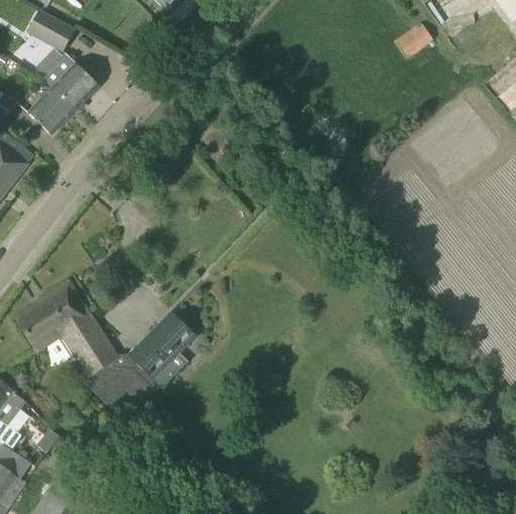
[(40,9),(28,30),(63,49),(74,28),(40,9)]
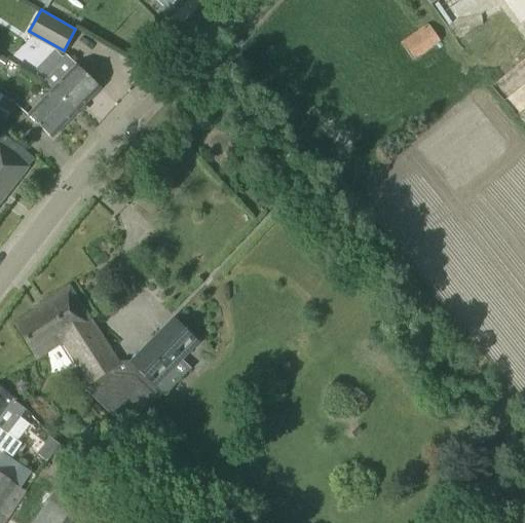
[(440,41),(427,23),(402,40),(414,59),(440,41)]
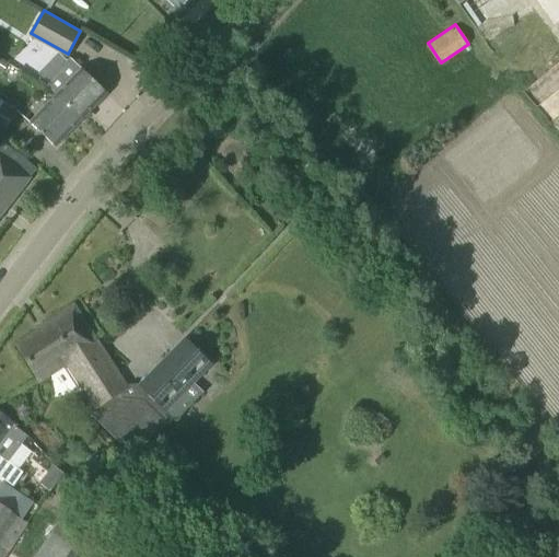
[(47,81),(58,92),(83,116),(108,91),(82,67),(81,68),(70,57),(47,81)]
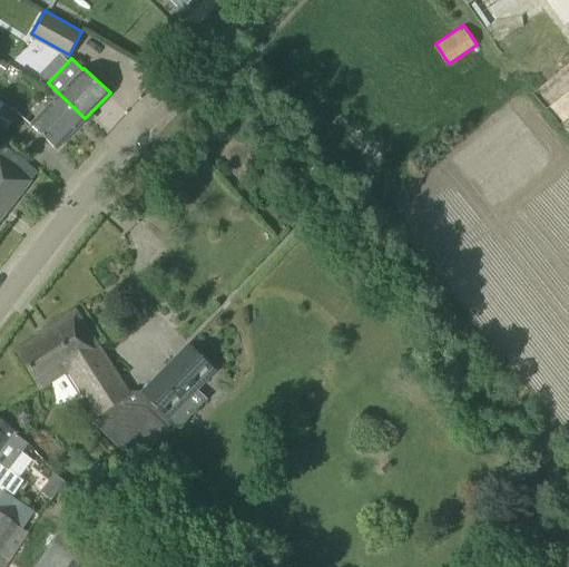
[(57,148),(85,118),(59,94),(31,124),(40,133),(57,148)]
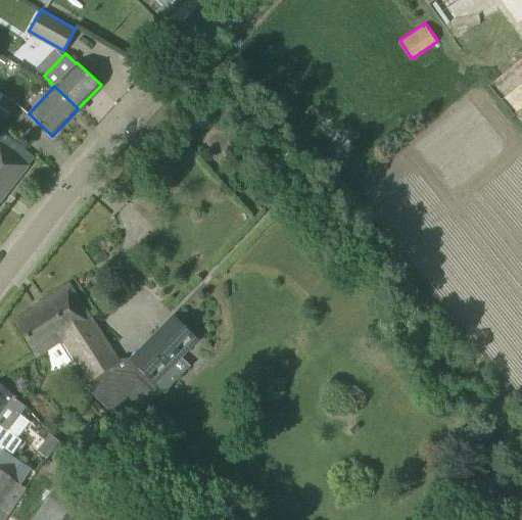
[(18,102),(0,91),(0,121),(5,124),(18,102)]
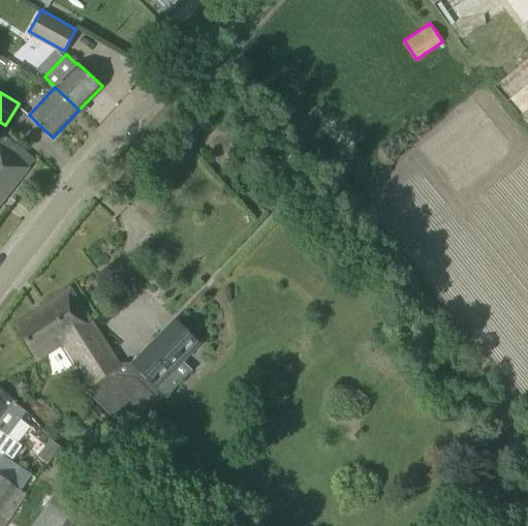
[(0,203),(35,158),(19,146),(2,132),(0,134),(0,203)]
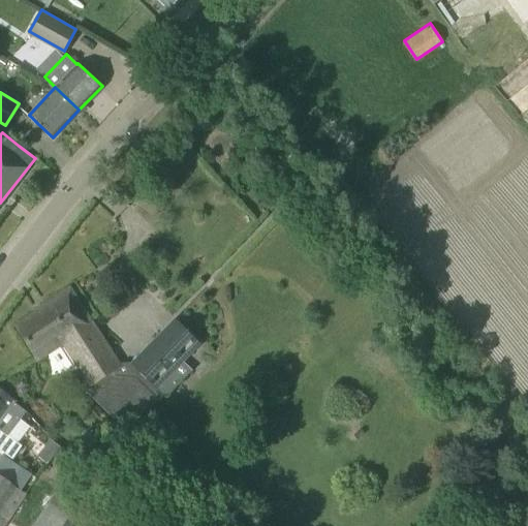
[(62,337),(82,364),(92,381),(96,385),(89,392),(121,424),(165,395),(192,368),(185,361),(202,343),(175,317),(131,362),(127,362),(124,362),(122,363),(118,365),(70,291),(20,325),(19,323),(18,325),(29,341),(38,353),(62,337)]
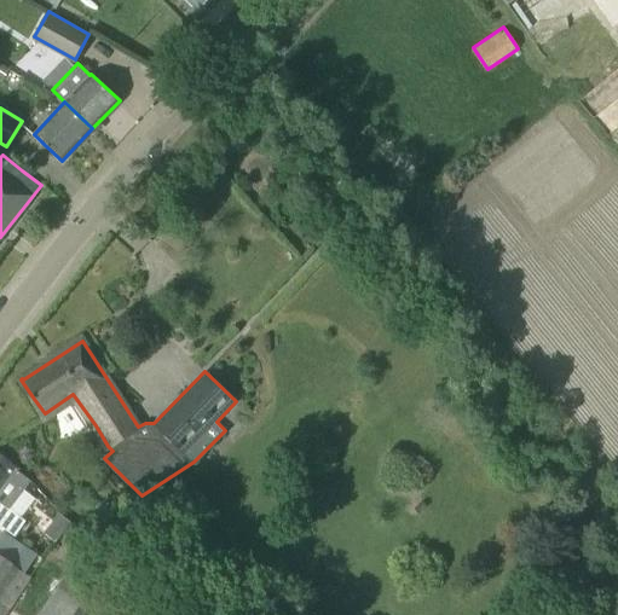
[(18,466),(0,452),(0,526),(4,531),(6,527),(16,534),(26,522),(9,509),(32,481),(16,469),(18,466)]
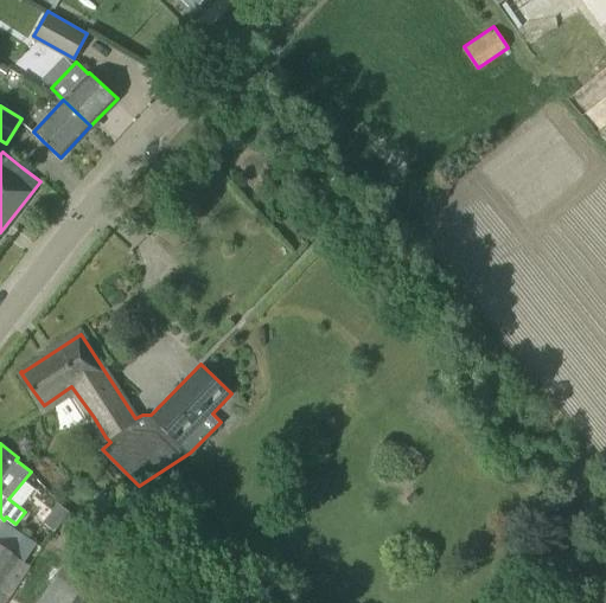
[(0,602),(5,602),(31,565),(0,543),(0,602)]
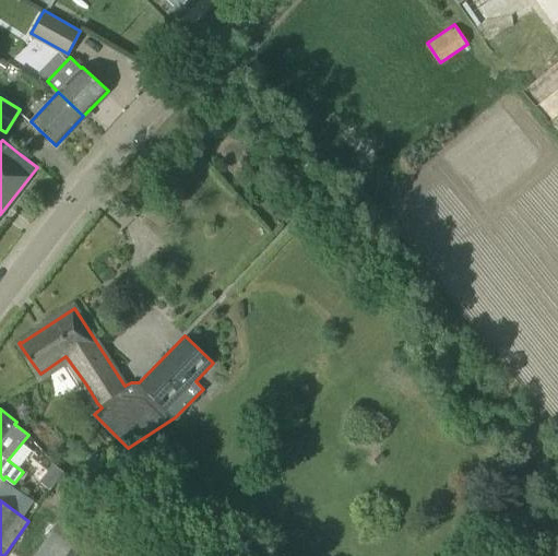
[(74,555),(86,539),(60,521),(36,555),(74,555)]
